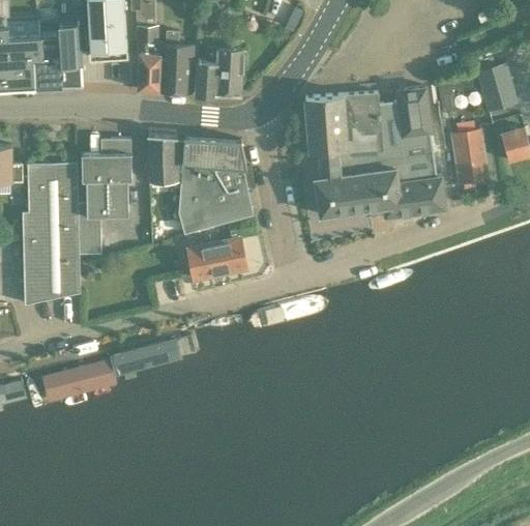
[(84,0),(89,60),(127,57),(122,0),(84,0)]
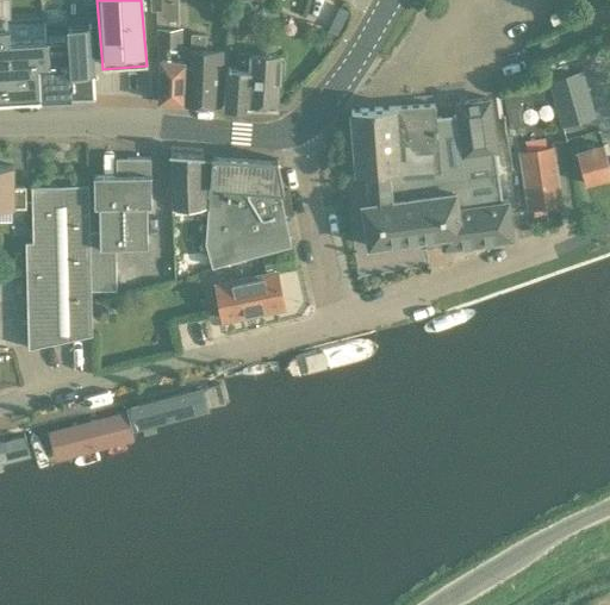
[(149,0),(150,14),(157,14),(157,16),(161,16),(160,0),(149,0)]
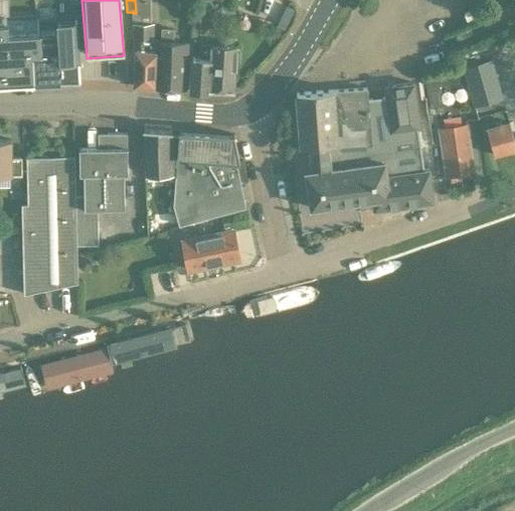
[(135,0),(136,13),(133,13),(134,52),(135,53),(155,53),(154,26),(151,26),(150,0),(135,0)]
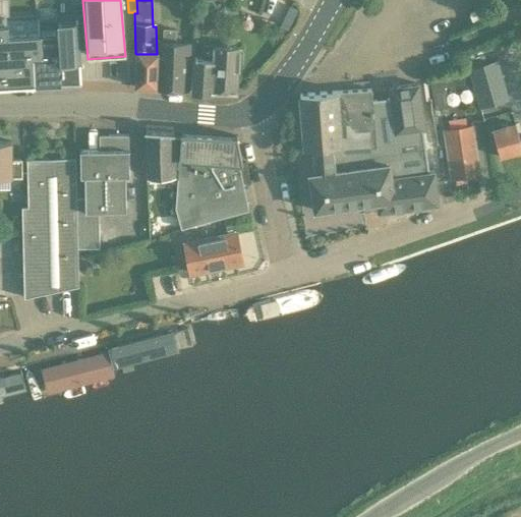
[(288,35),(293,23),(285,19),(280,31),(288,35)]
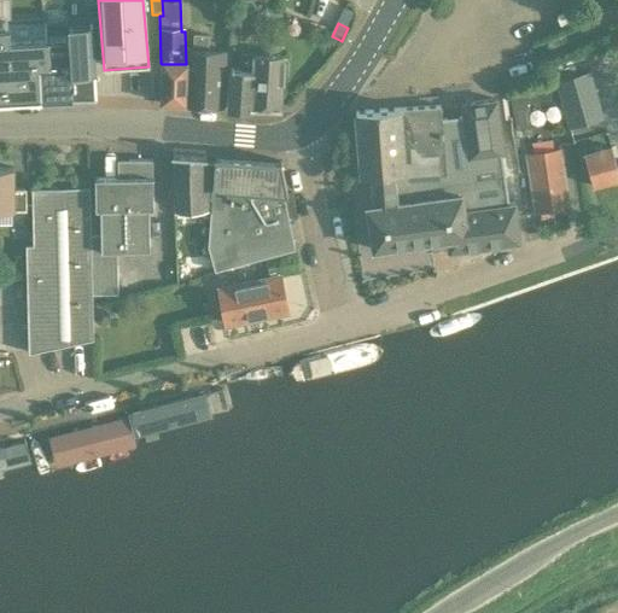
[(71,103),(69,44),(68,29),(68,24),(47,25),(48,45),(50,70),(48,70),(38,70),(39,104),(71,103)]
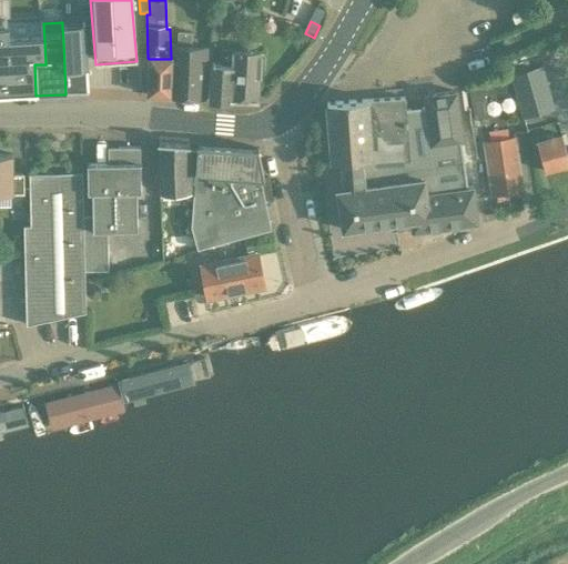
[(10,46),(6,46),(7,70),(10,70),(11,97),(36,97),(36,96),(34,64),(44,64),(43,41),(43,23),(8,24),(9,33),(9,43),(10,46)]
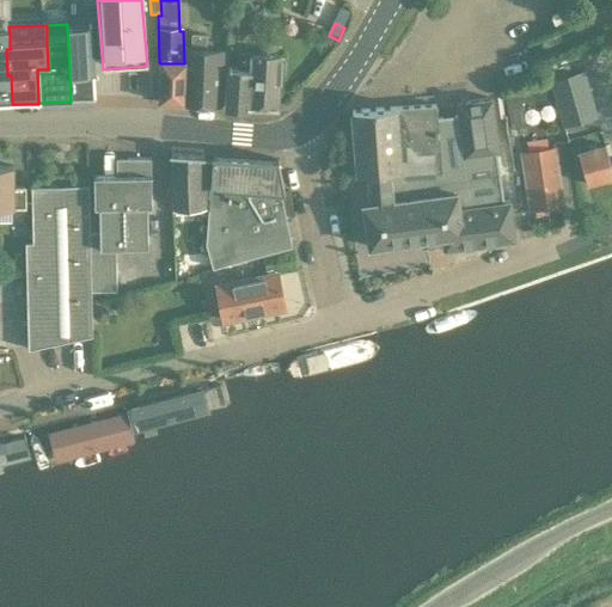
[(95,98),(91,28),(67,29),(68,43),(71,102),(96,100),(96,98),(95,98)]
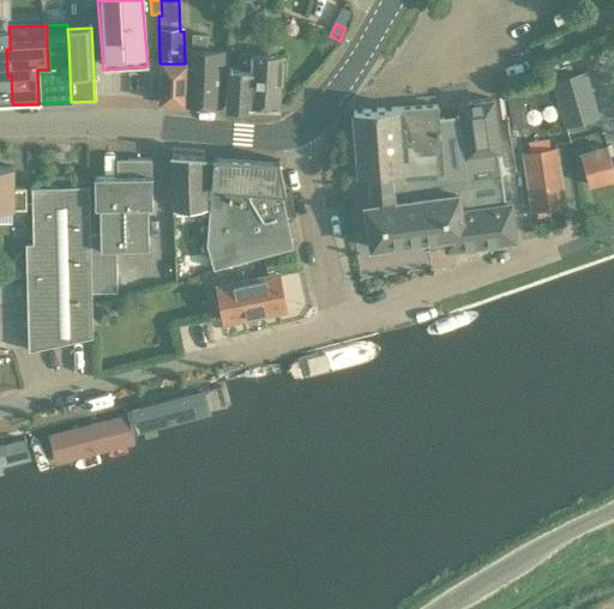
[(11,49),(10,47),(10,36),(0,35),(0,104),(12,104),(11,76),(7,76),(6,49),(11,49)]
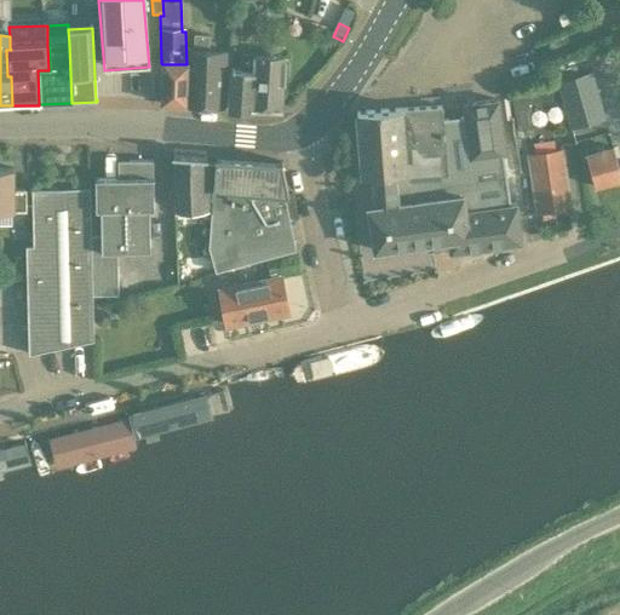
[(188,64),(185,108),(185,109),(223,111),(227,56),(207,55),(208,40),(195,39),(194,52),(189,52),(188,64)]
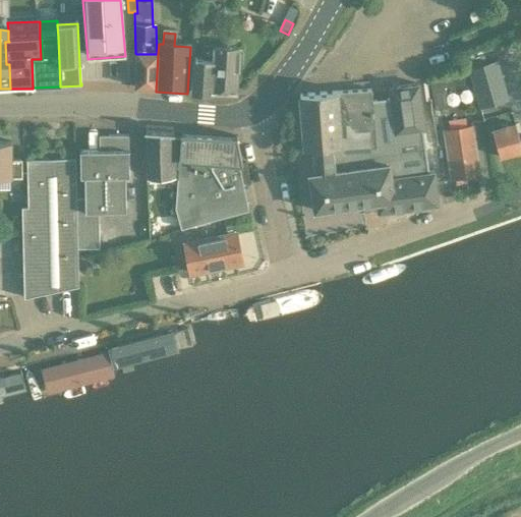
[(204,48),(203,62),(214,62),(213,80),(213,93),(236,94),(236,90),(237,67),(241,65),(242,55),(238,52),(239,49),(204,48)]
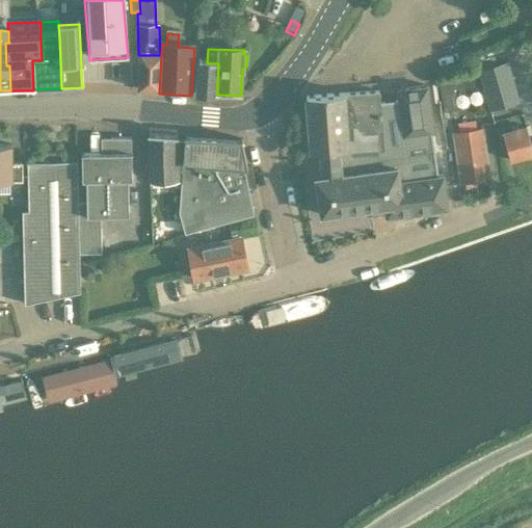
[(160,55),(139,55),(137,91),(159,93),(161,55),(160,55)]
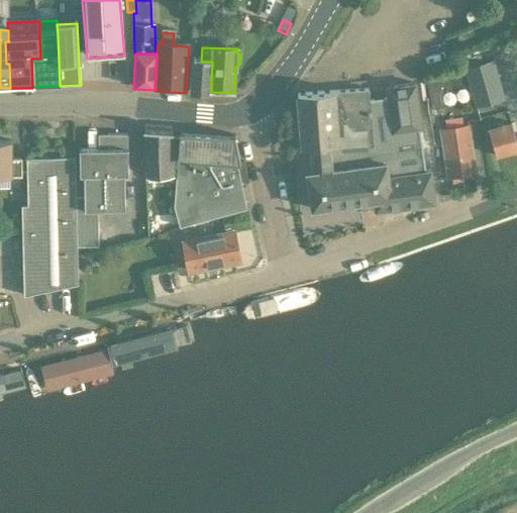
[(193,61),(191,94),(211,95),(211,92),(211,80),(212,62),(201,62),(193,61)]
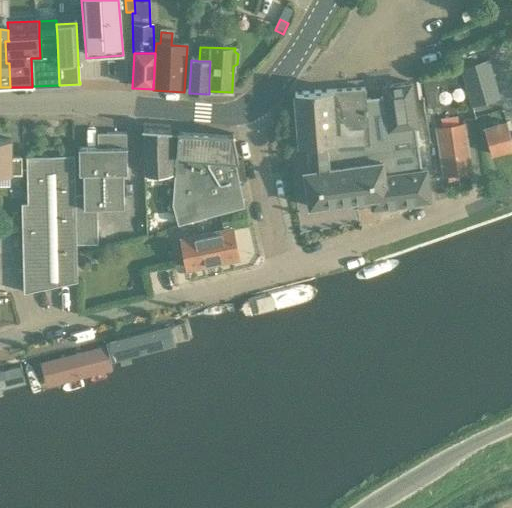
[(500,101),(488,61),(463,68),(460,69),(463,79),(472,109),(500,101)]
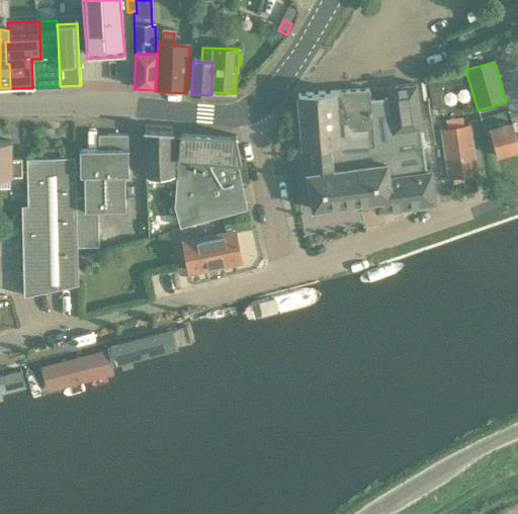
[(456,63),(424,72),(431,95),(463,86),(456,63)]
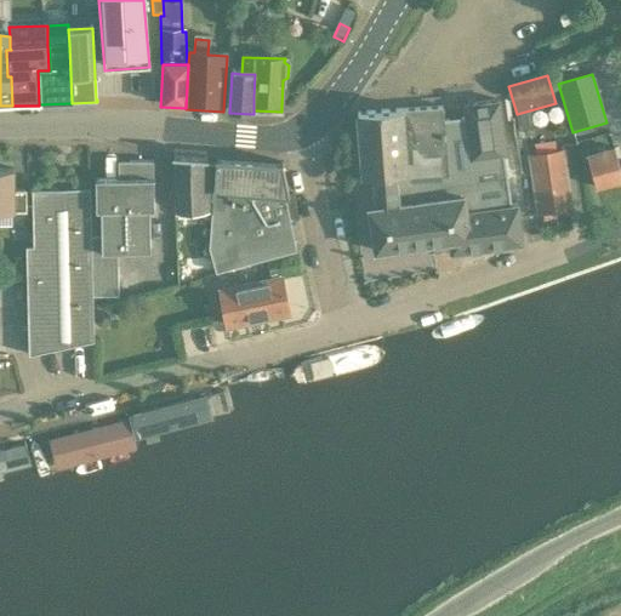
[(465,109),(466,120),(443,124),(442,110),(357,118),(363,181),(372,181),(375,210),(368,211),(374,255),(449,244),(451,257),(522,246),(517,209),(511,209),(503,157),(506,157),(497,104),(465,109)]
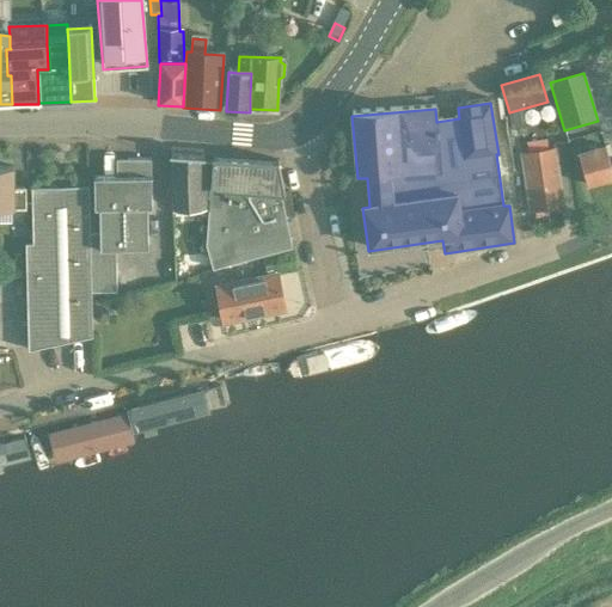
[(587,188),(611,181),(611,173),(606,149),(579,155),(587,188)]
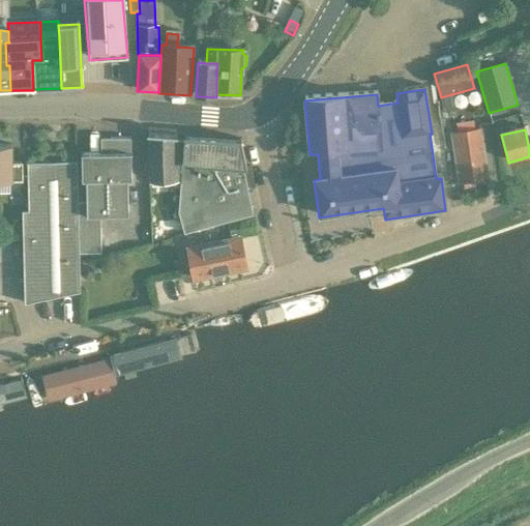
[(495,164),(484,130),(451,137),(459,186),(489,182),(487,165),(495,164)]
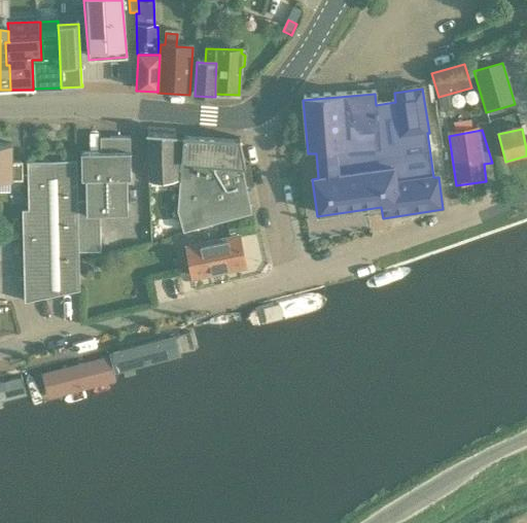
[(180,174),(182,143),(176,143),(175,137),(147,135),(148,181),(177,181),(177,174),(180,174)]
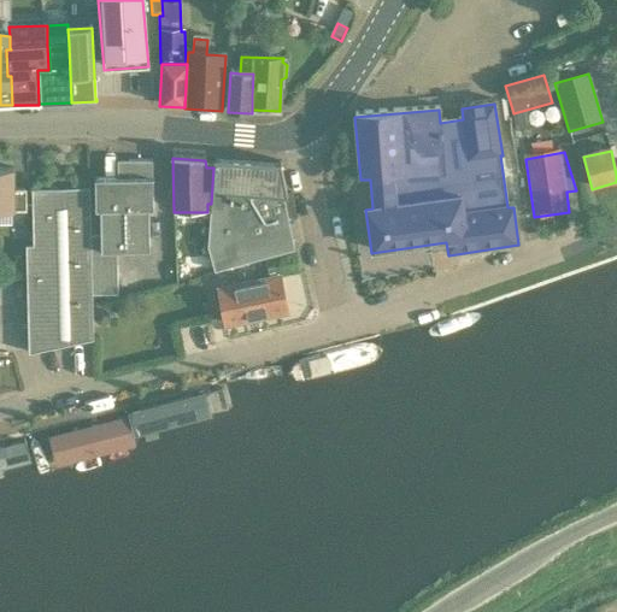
[(264,260),(294,252),(283,199),(286,198),(281,165),(215,160),(213,168),(211,204),(207,251),(215,275),(264,260)]
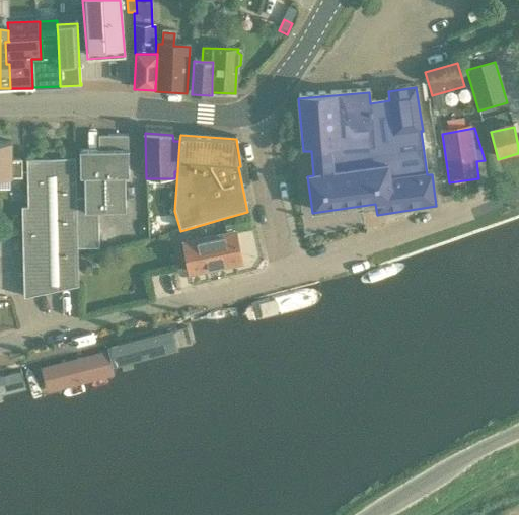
[(76,199),(77,250),(98,249),(97,214),(124,213),(123,179),(127,179),(127,138),(106,139),(106,143),(97,143),(97,153),(79,153),(79,180),(83,180),(83,201),(76,199)]
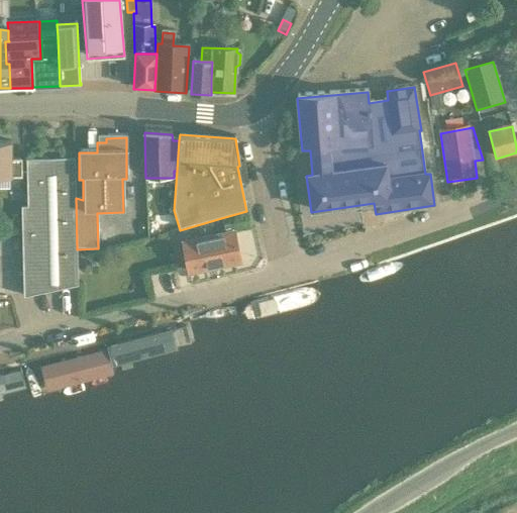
[(9,144),(0,144),(0,191),(9,191),(8,180),(20,180),(20,163),(10,163),(9,144)]
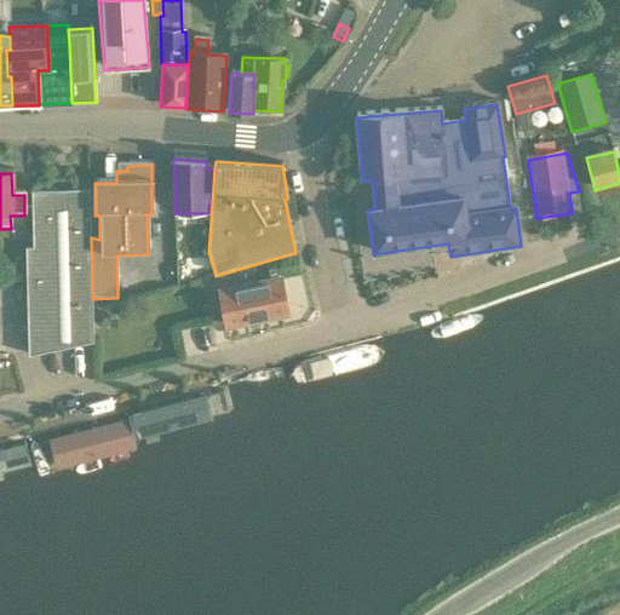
[(93,344),(92,299),(91,237),(90,190),(32,194),(33,249),(26,251),(29,357),(93,344)]
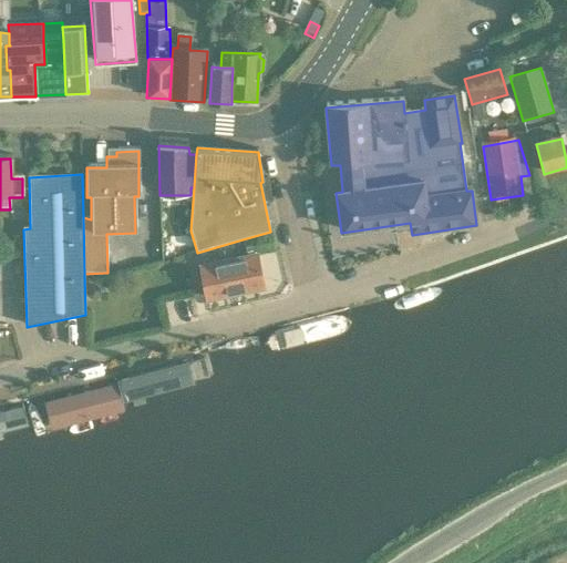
[(243,239),(247,259),(200,269),(208,303),(264,290),(257,257),(275,252),(270,232),(243,239)]
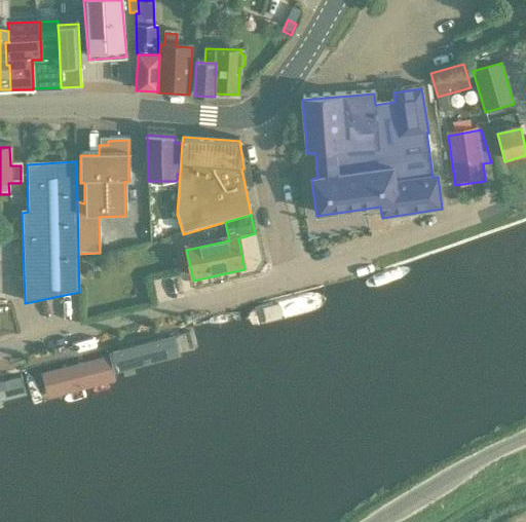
[(84,268),(82,272),(82,277),(85,281),(89,281),(92,277),(91,271),(88,268),(84,268)]
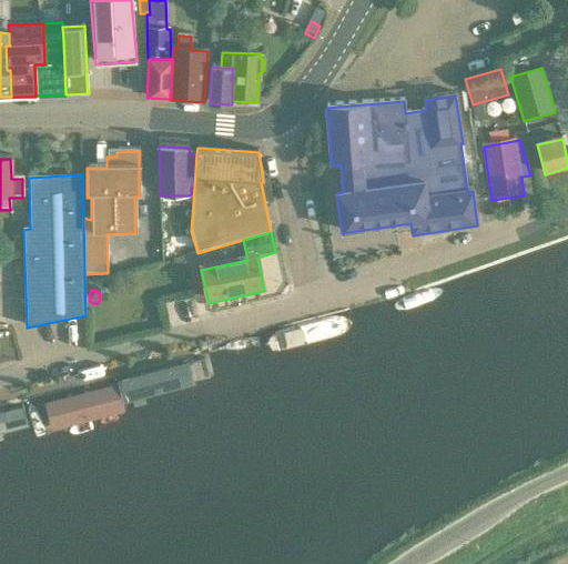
[(206,350),(124,372),(133,410),(216,389),(206,350)]
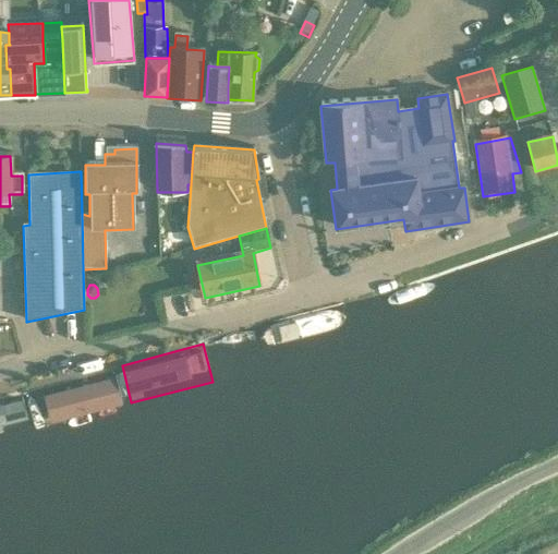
[(108,369),(26,389),(36,428),(118,407),(108,369)]
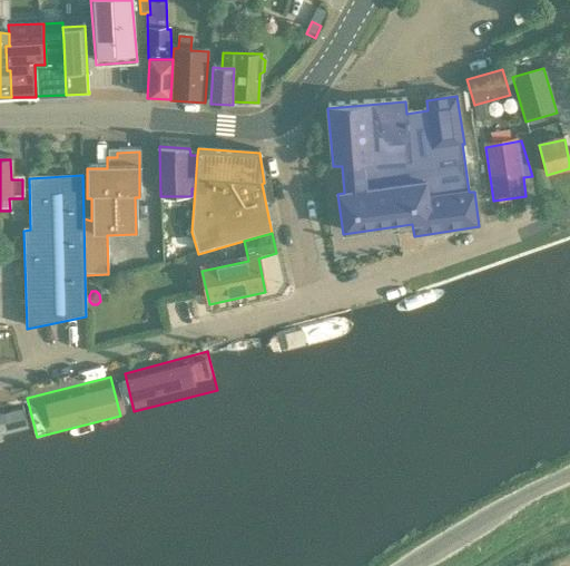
[(13,401),(0,403),(0,446),(23,440),(13,401)]
